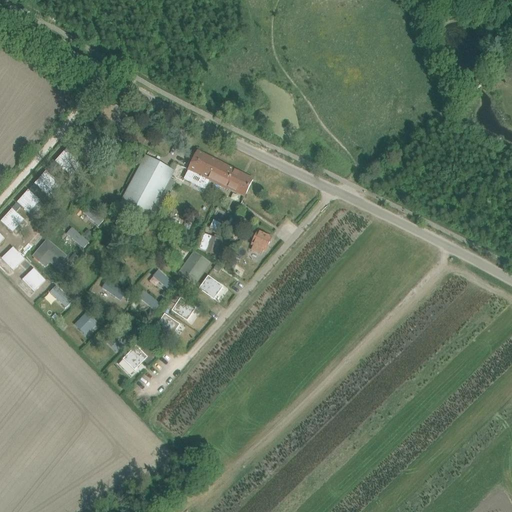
[(138,130),(133,139),(143,145),(148,136),(138,130)]
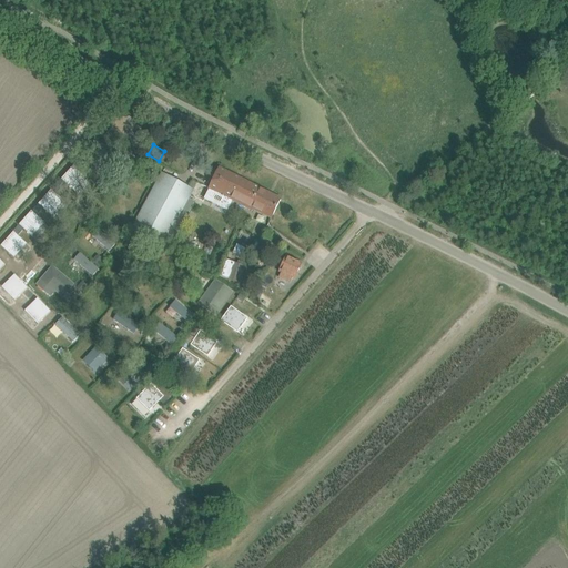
[(73,165),(61,180),(74,191),(87,178),(73,165)]
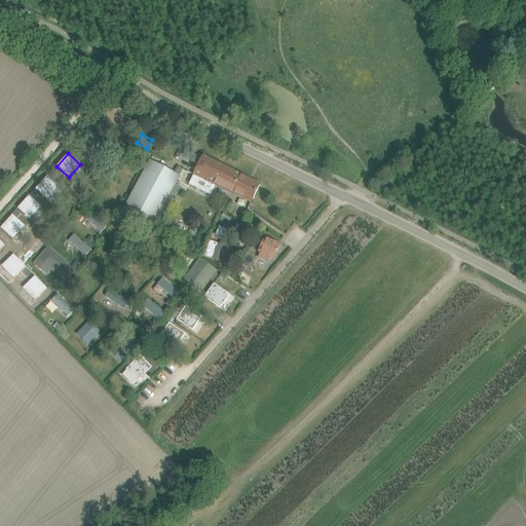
[(193,175),(189,185),(211,195),(216,186),(234,195),(234,193),(252,201),(256,194),(260,185),(202,156),(193,175)]
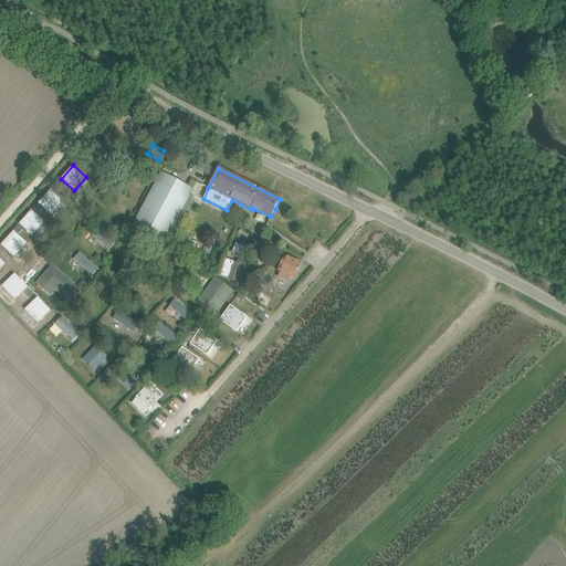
[(161,173),(133,227),(164,243),(169,233),(176,222),(192,190),(161,173)]
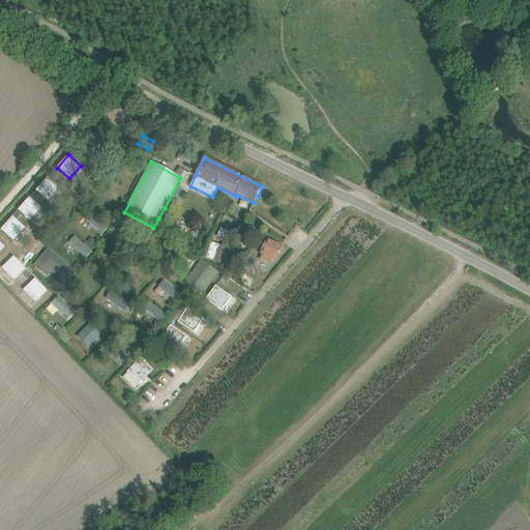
[(47,177),(35,190),(48,202),(60,188),(47,177)]
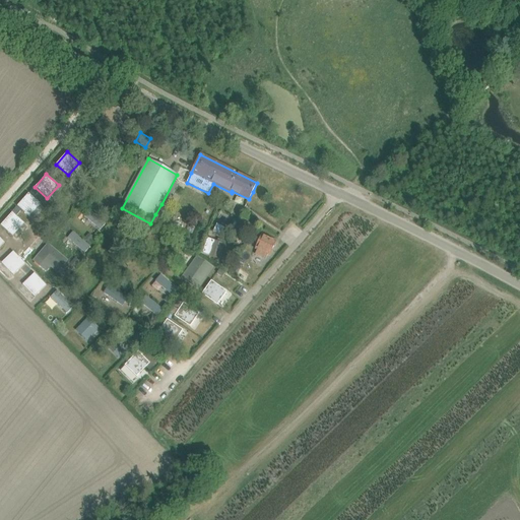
[(34,188),(29,192),(35,196),(39,192),(34,188)]
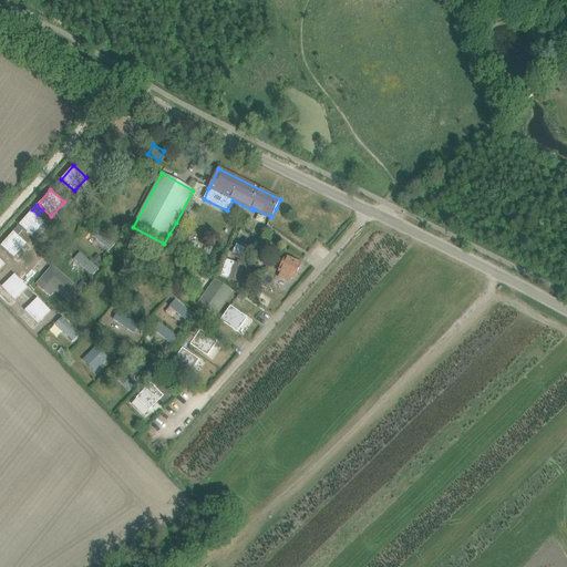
[(31,210),(19,225),(32,237),(44,223),(31,210)]
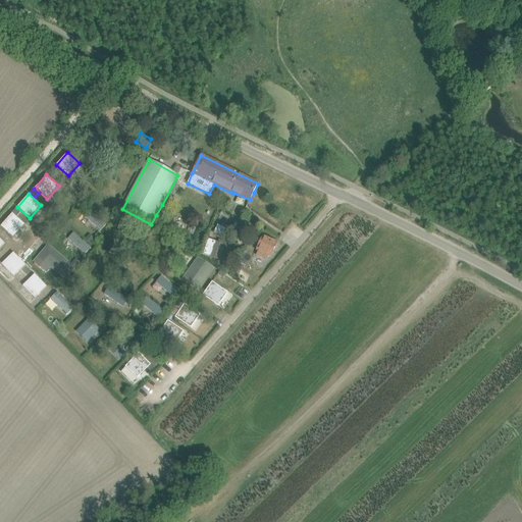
[(101,230),(106,225),(89,210),(84,215),(101,230)]
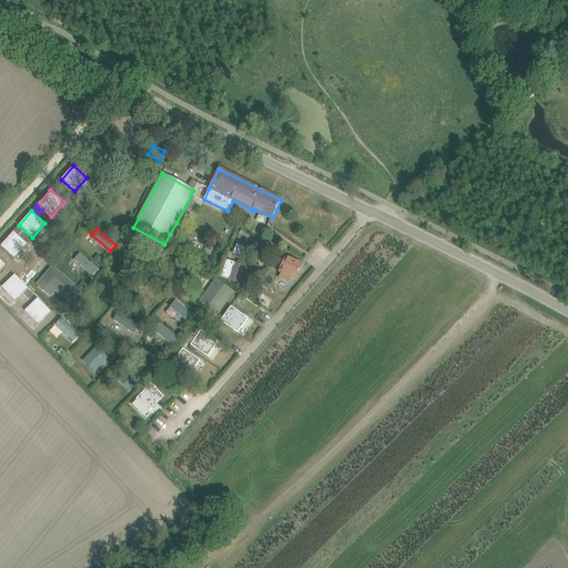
[(82,251),(74,259),(92,277),(100,270),(82,251)]
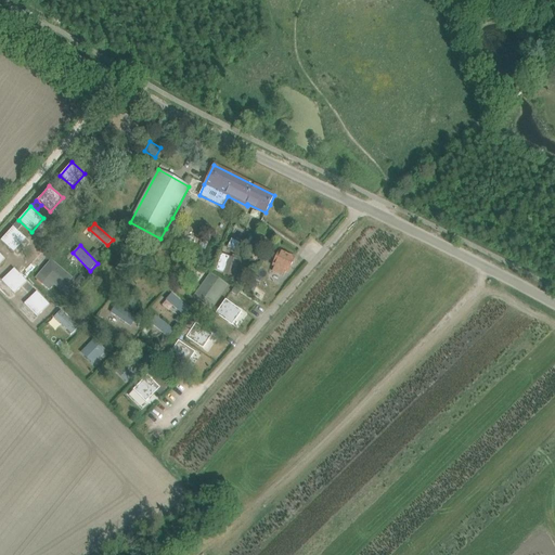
[(275,267),(273,271),(283,275),(285,271),(287,272),(295,258),(280,250),(273,266),(275,267)]
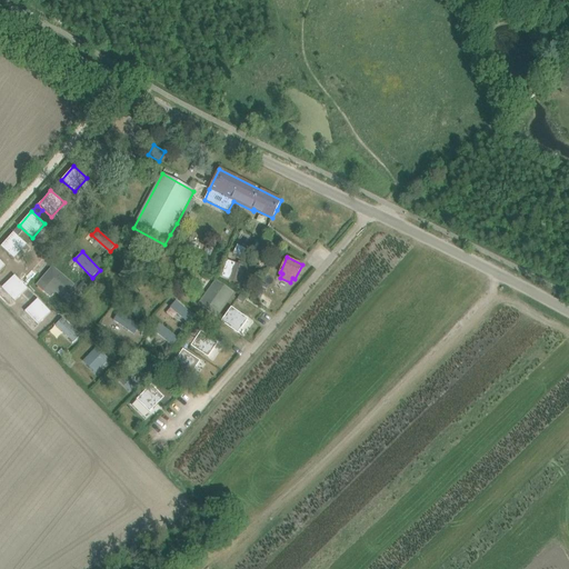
[(219,277),(240,285),(247,265),(238,261),(237,263),(226,259),(219,277)]
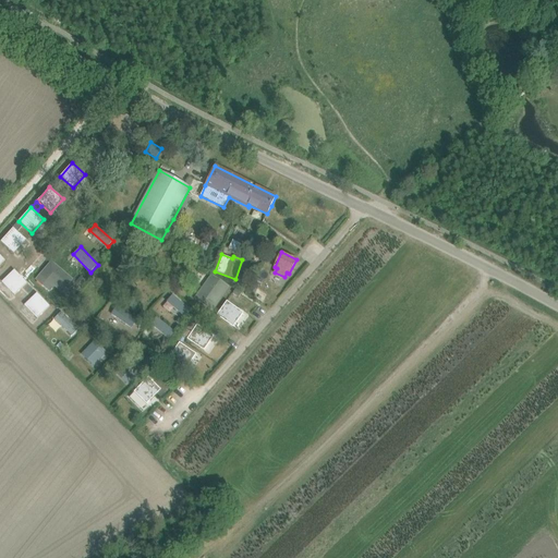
[(51,263),(36,281),(44,288),(53,276),(68,288),(73,280),(51,263)]
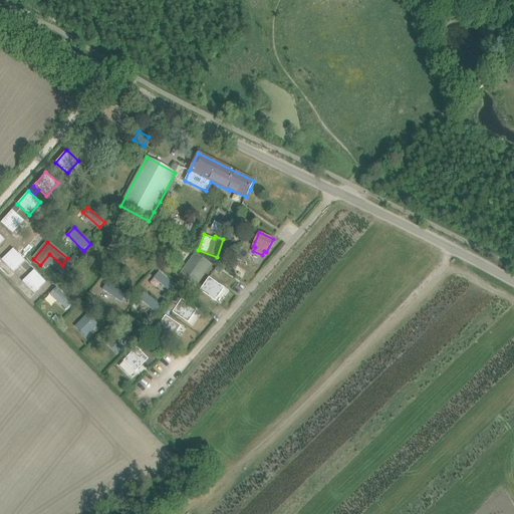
[(195,254),(180,275),(186,279),(195,286),(210,265),(195,254)]
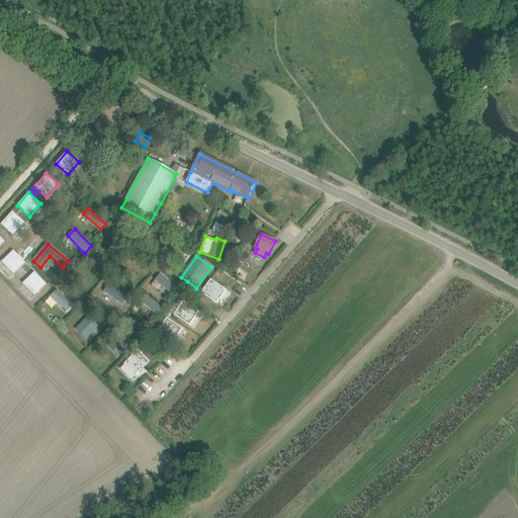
[(227,261),(224,266),(230,270),(233,265),(227,261)]
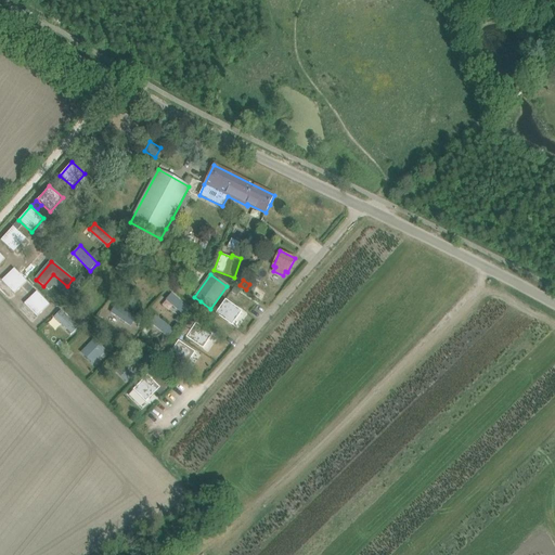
[(50,311),(56,306),(40,289),(34,295),(50,311)]
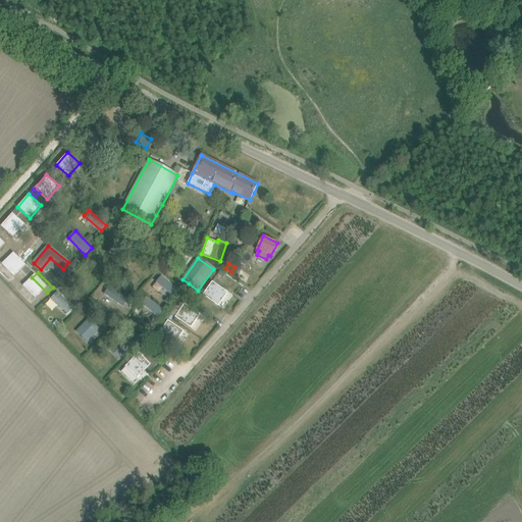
[(153,283),(173,297),(179,288),(159,274),(153,283)]
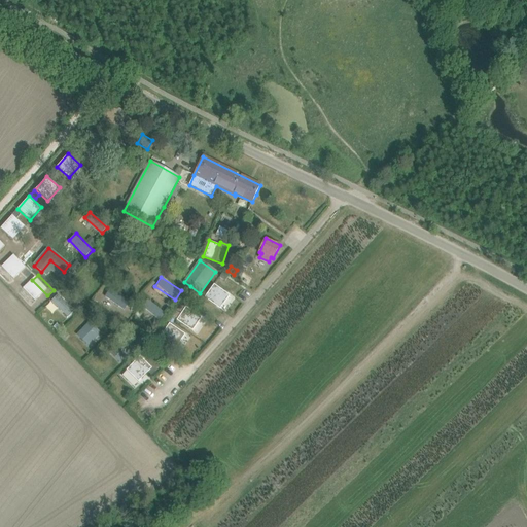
[(60,293),(53,300),(69,317),(76,310),(60,293)]
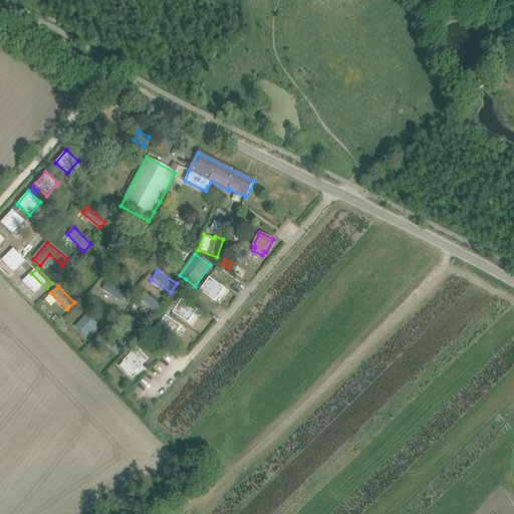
[(144,301),(155,313),(162,306),(151,295),(144,301)]
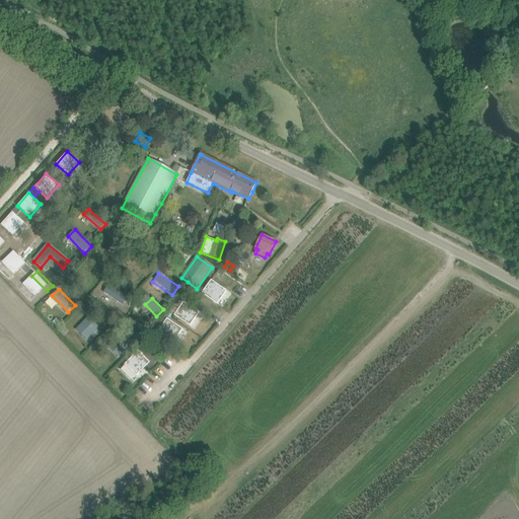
[(178,300),(174,306),(179,309),(183,303),(178,300)]
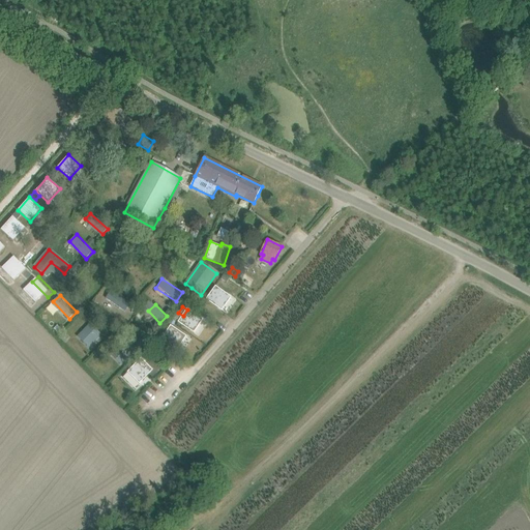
[(182,317),(178,322),(194,333),(203,320),(187,310),(183,316),(182,317)]
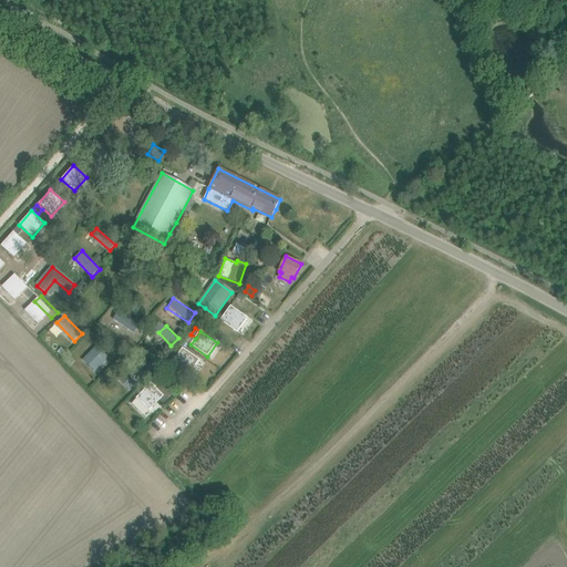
[(191,334),(186,341),(191,344),(195,339),(191,334)]
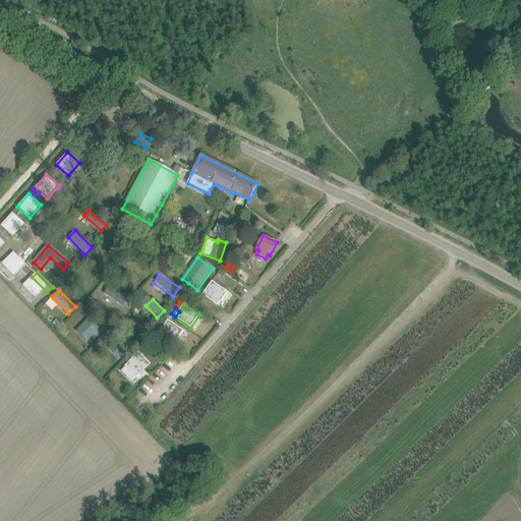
[(89,317),(75,331),(88,342),(100,329),(89,317)]
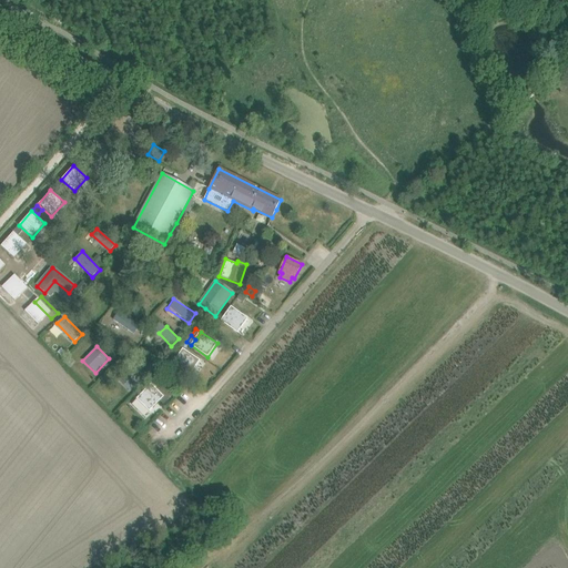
[(183,350),(173,363),(190,375),(200,361),(183,350)]
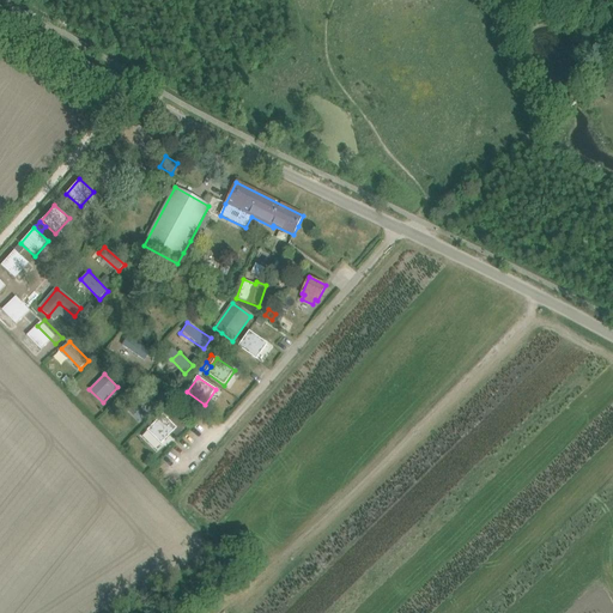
[(76,386),(70,390),(73,395),(79,389),(76,386)]
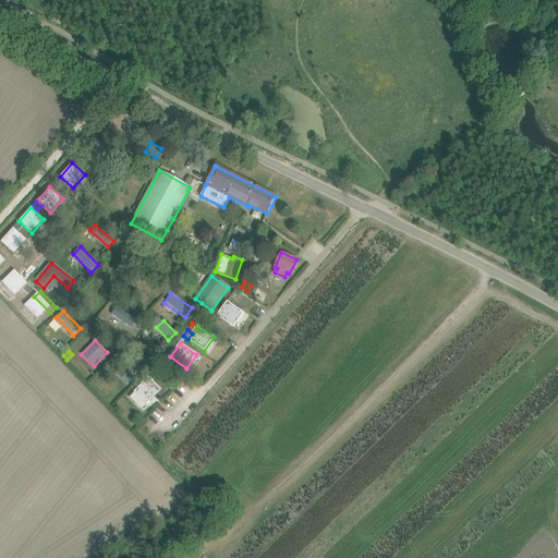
[(129,360),(116,374),(128,385),(141,372),(129,360)]
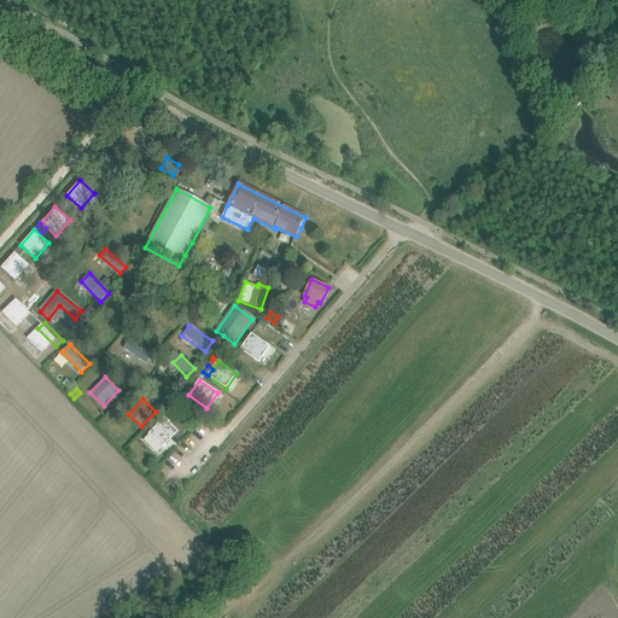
[(164,419),(149,435),(162,448),(178,432),(164,419)]
